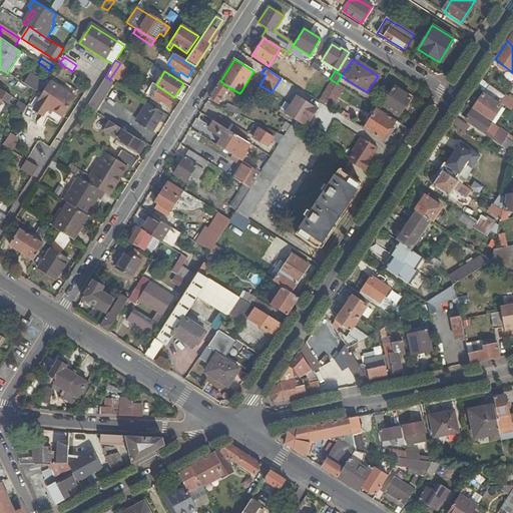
[(29,74),(23,83),(35,91),(41,82),(29,74)]
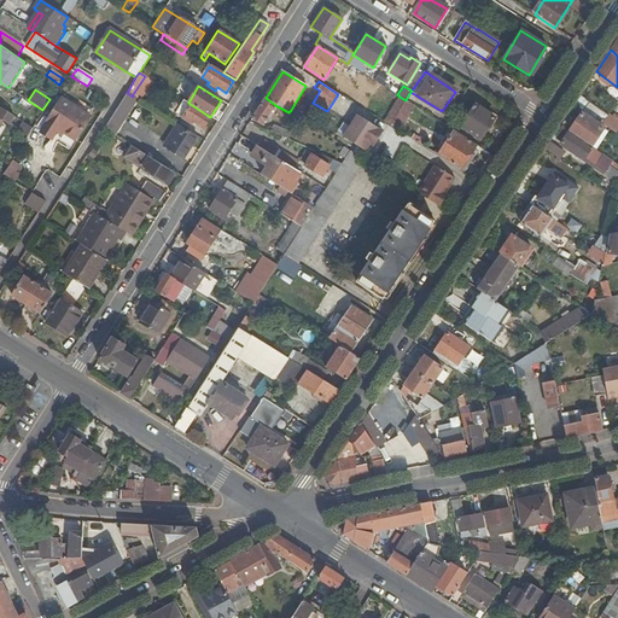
[(114,135),(136,99),(133,97),(127,93),(104,128),(114,135)]
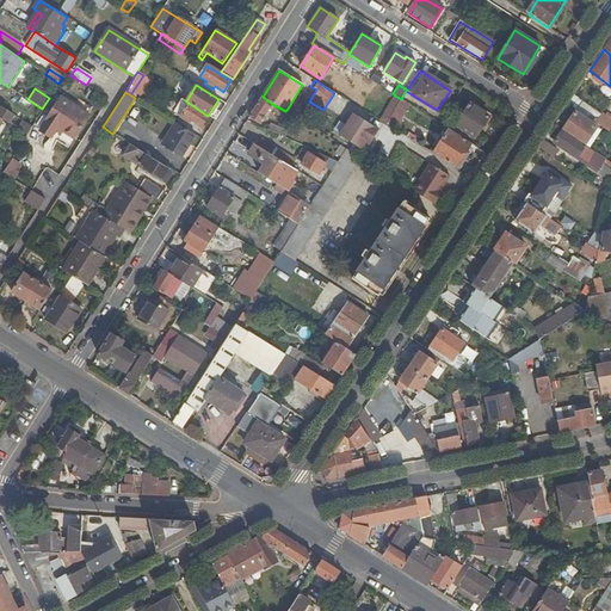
[(386,124),(402,99),(401,99),(395,96),(380,121),(386,124)]
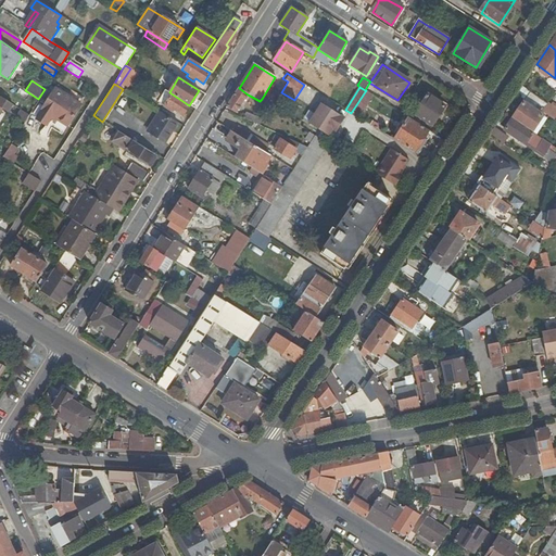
[(36,117),(55,130),(61,122),(66,125),(80,104),(54,88),(36,117)]
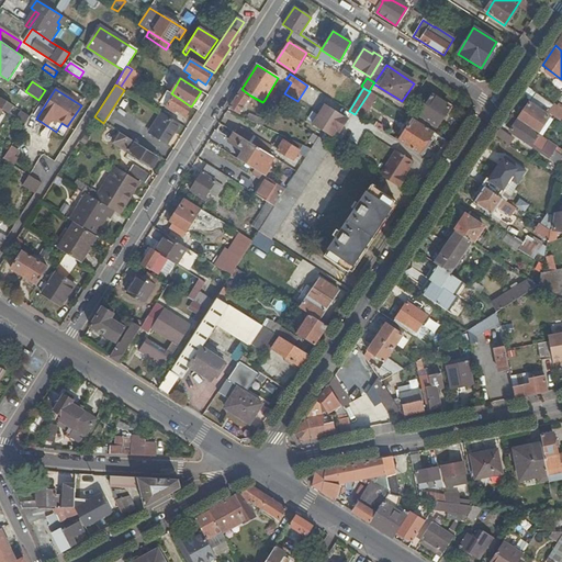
[(250,96),(242,89),(229,108),(239,113),(250,96)]
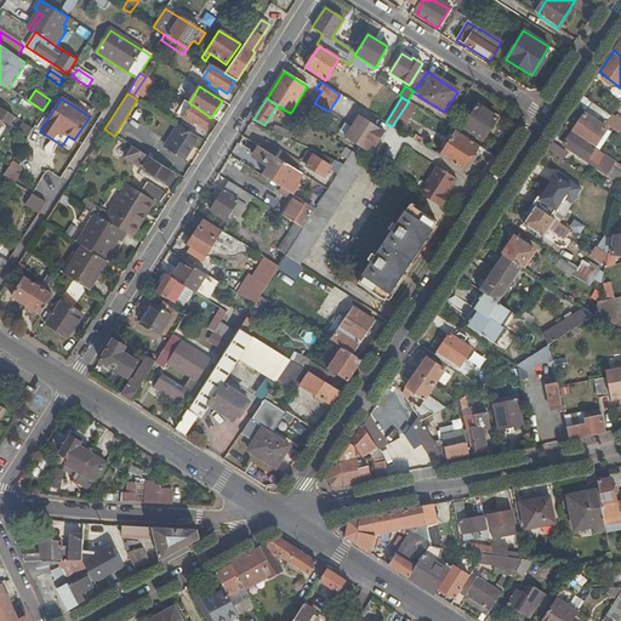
[(399,131),(416,106),(409,101),(392,126),(399,131)]
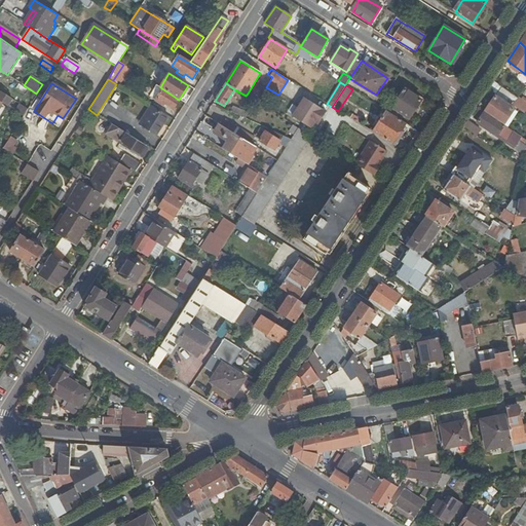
[(501,87),(496,95),(512,105),(517,99),(501,87)]
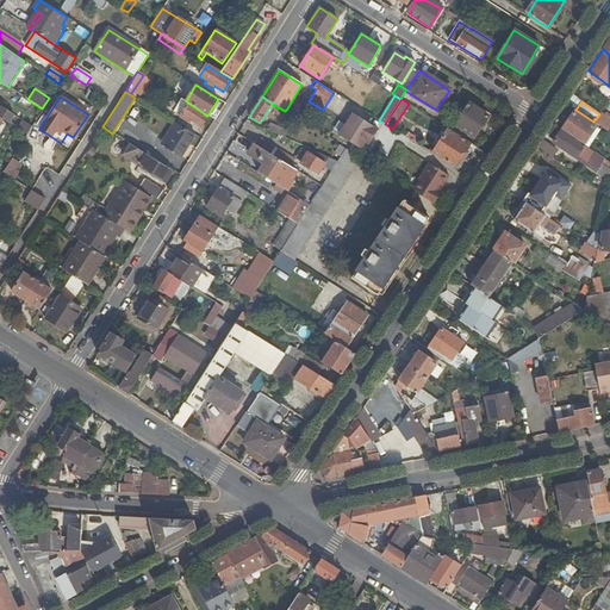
[(455,125),(474,137),(489,116),(470,104),(455,125)]
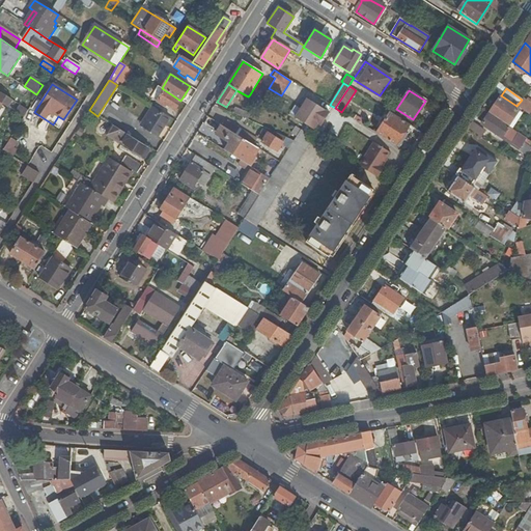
[(167,105),(174,109),(179,102),(164,91),(162,94),(158,91),(152,99),(157,101),(157,102),(165,107),(167,105)]
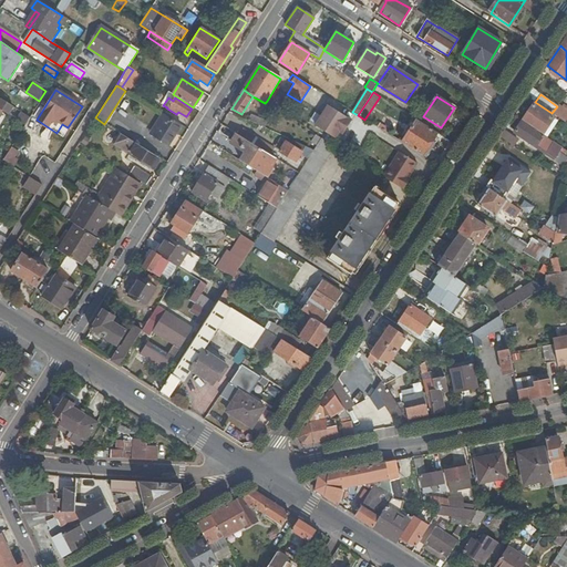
[(0,110),(7,115),(12,106),(0,99),(0,110)]
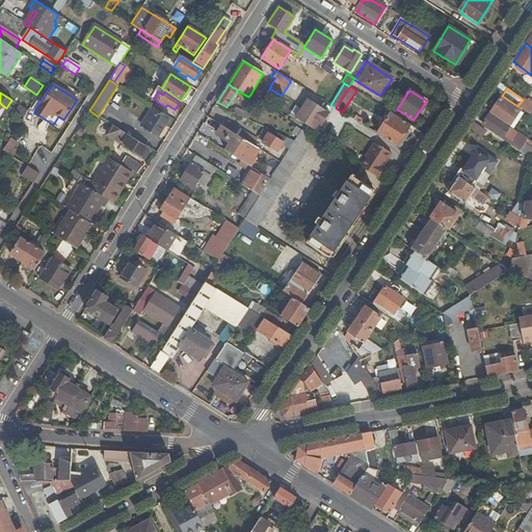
[(501,97),(490,113),(508,125),(519,110),(501,97)]
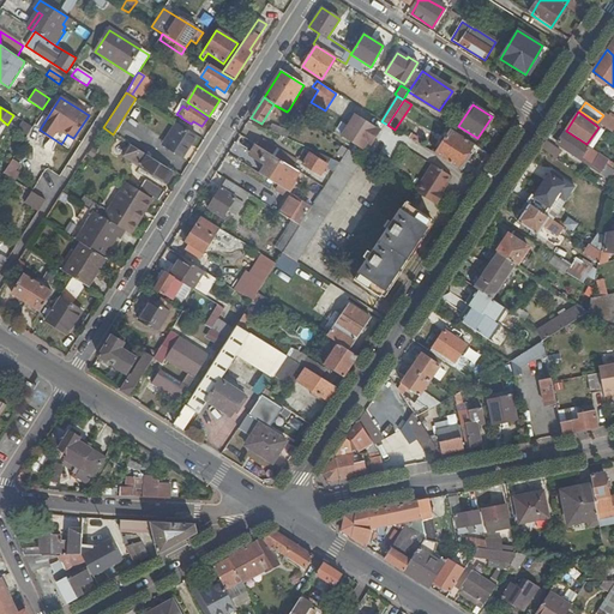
[(373,137),(374,138),(379,131),(351,113),(347,121),(349,124),(341,137),(362,150),(367,142),(368,143),(373,137)]
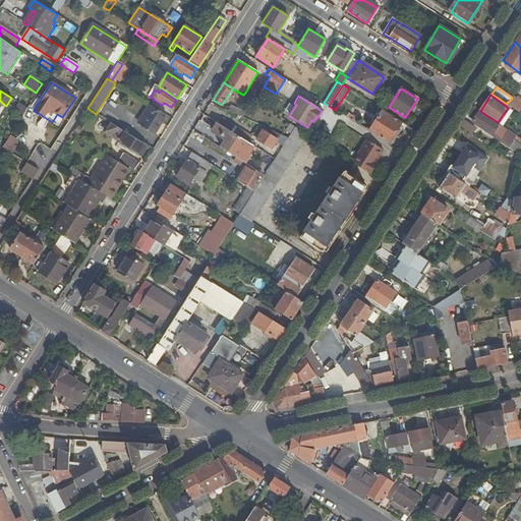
[(512,98),(507,104),(519,112),(520,109),(520,103),(512,97),(512,98)]
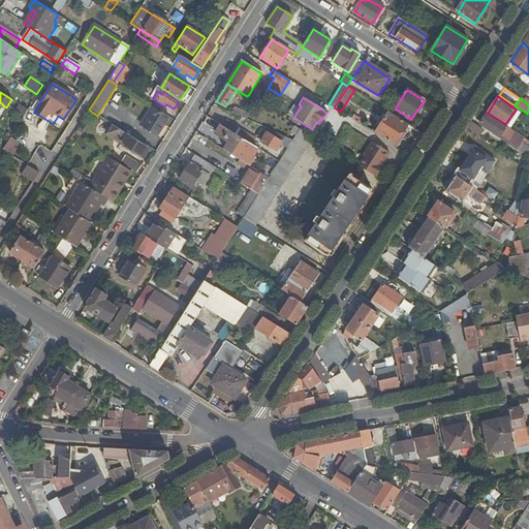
[(144,125),(143,128),(156,137),(168,119),(145,103),(136,117),(139,118),(137,121),(141,123),(144,125)]
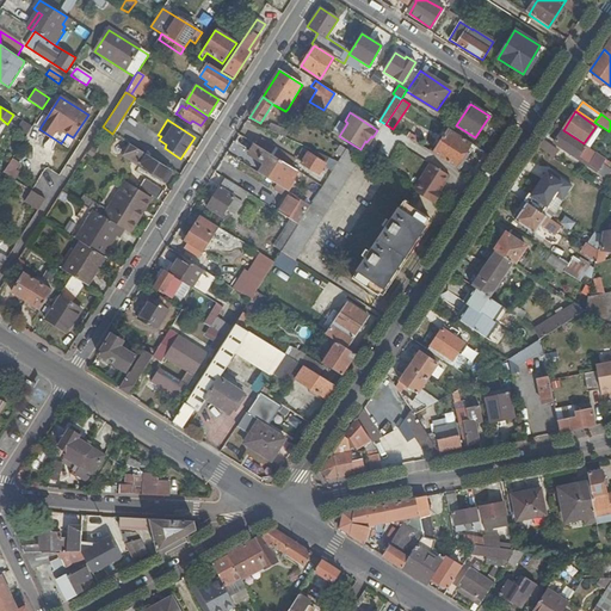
[(23,121),(17,129),(26,135),(31,127),(23,121)]
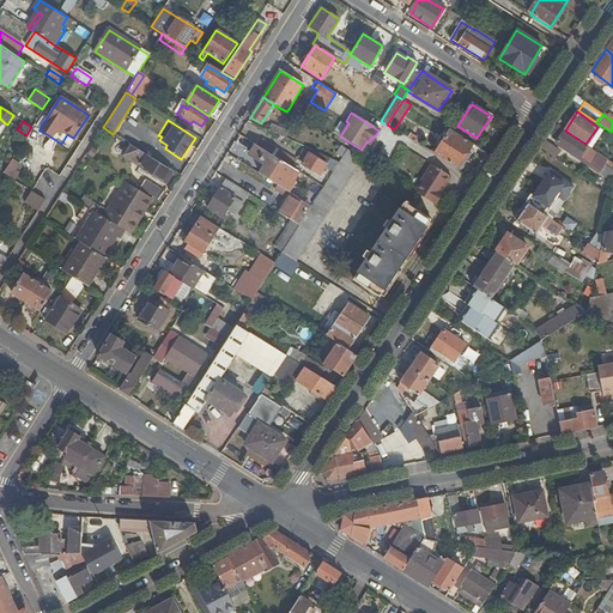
[(271,125),(268,131),(285,138),(289,132),(271,125)]
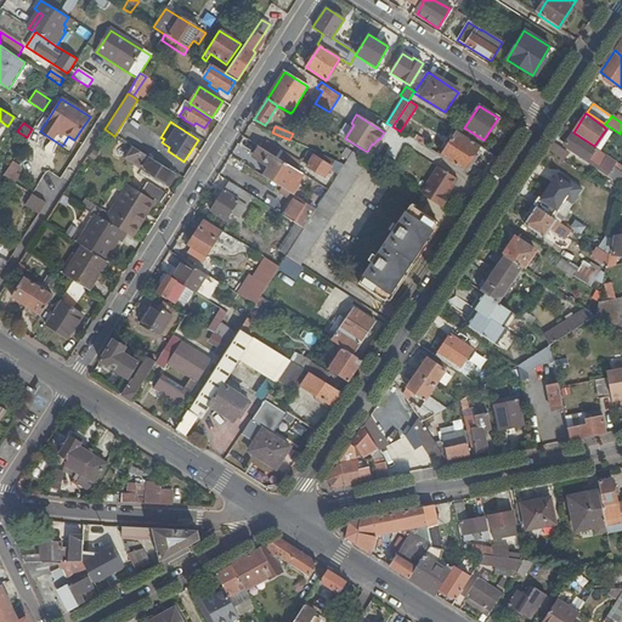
[(606,129),(594,146),(600,150),(612,133),(606,129)]
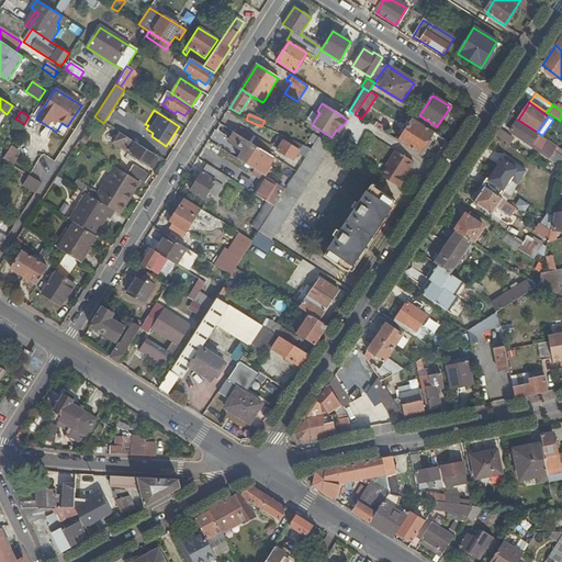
[(397,142),(418,155),(433,132),(412,119),(397,142)]
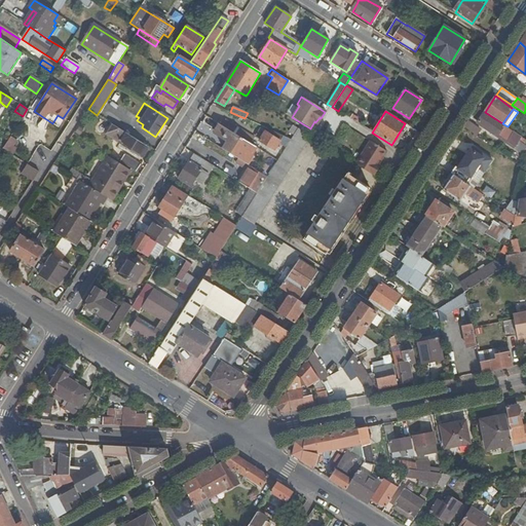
[(515,147),(522,137),(513,129),(512,132),(484,113),(478,122),(515,147)]
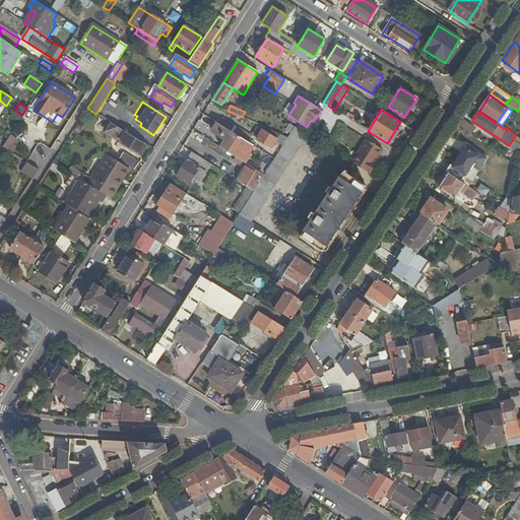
[(222,118),(219,125),(249,143),(252,137),(222,118)]
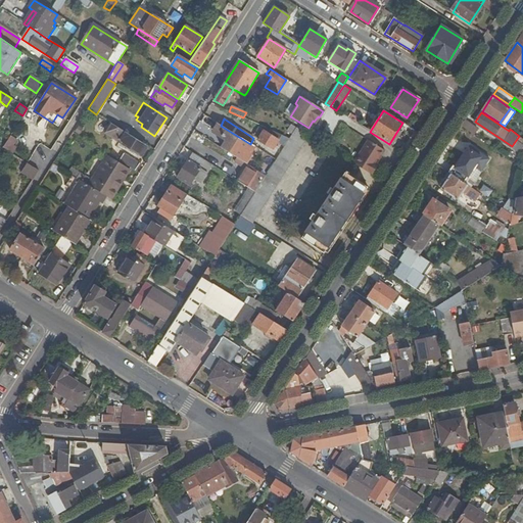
[(477,130),(464,121),(461,126),(474,134),(477,130)]
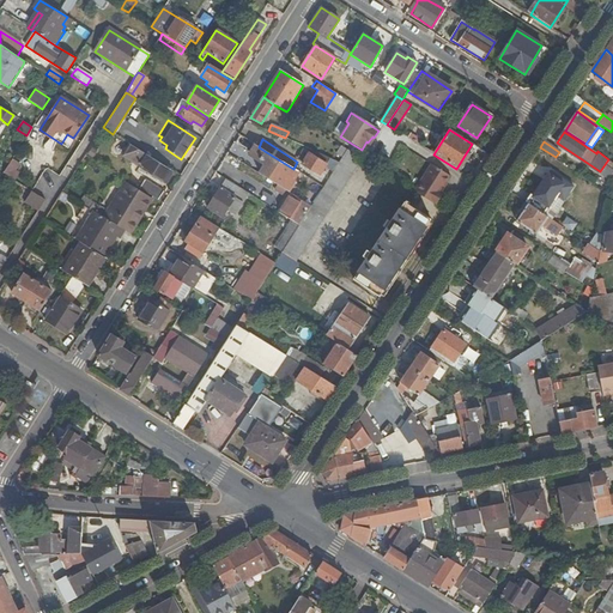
[(165,183),(174,171),(158,162),(128,144),(121,156),(165,183)]
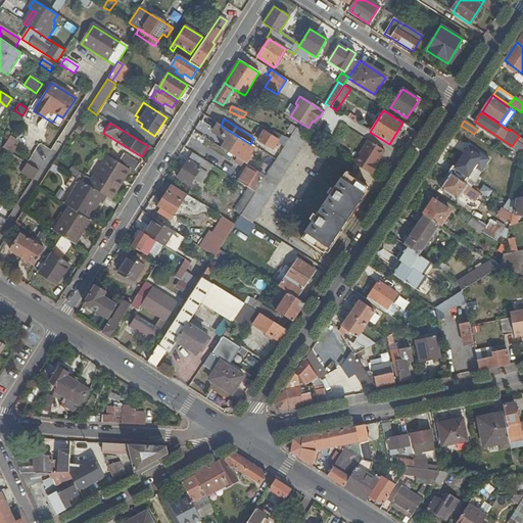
[(250,144),(217,123),(212,131),(238,147),(234,155),(243,161),(248,153),(253,146),(250,144)]
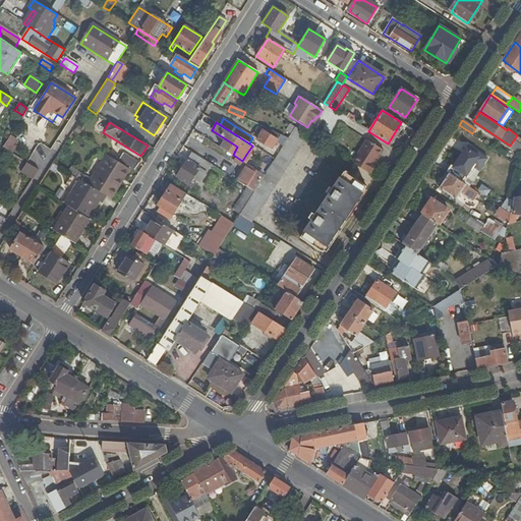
[(290,134),(295,127),(289,123),(285,131),(290,134)]
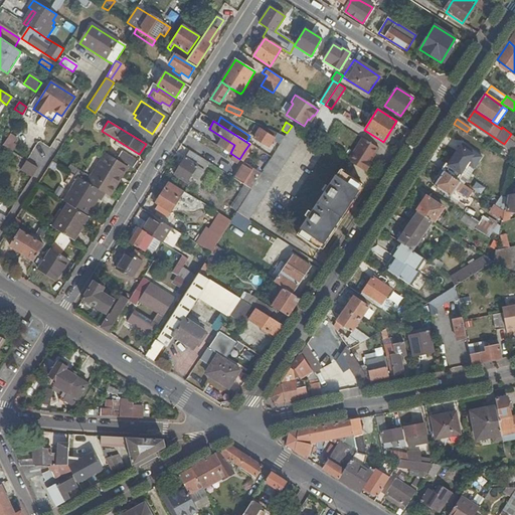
[(236,212),(248,219),(256,205),(290,156),(303,134),(292,126),(287,133),(285,136),(272,157),(271,158),(261,174),(250,190),(246,196),(236,212)]
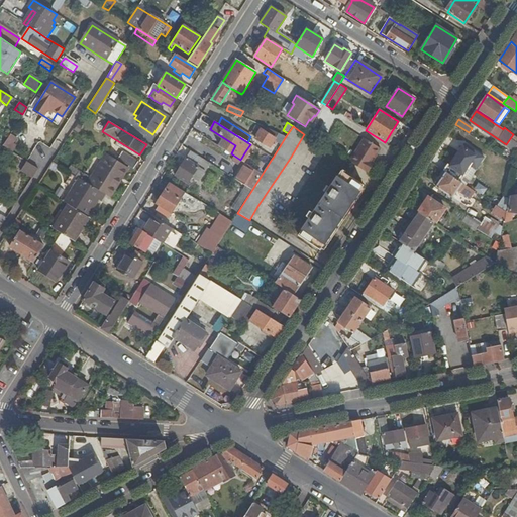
[(279,133),(262,126),(261,129),(255,126),(253,130),(254,131),(252,134),(255,136),(254,138),(269,148),(279,133)]
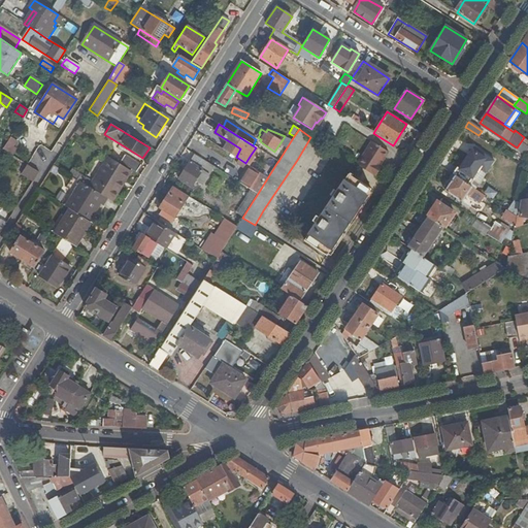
[(8,139),(2,149),(11,155),(15,149),(12,146),(14,142),(8,139)]
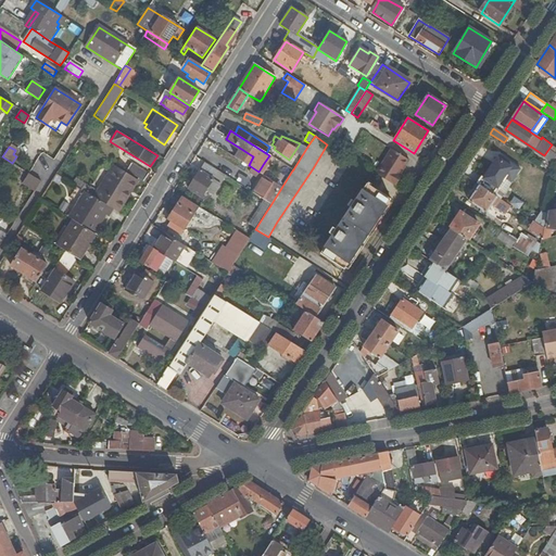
[(376,174),(395,187),(402,175),(400,174),(408,160),(392,149),(376,174)]
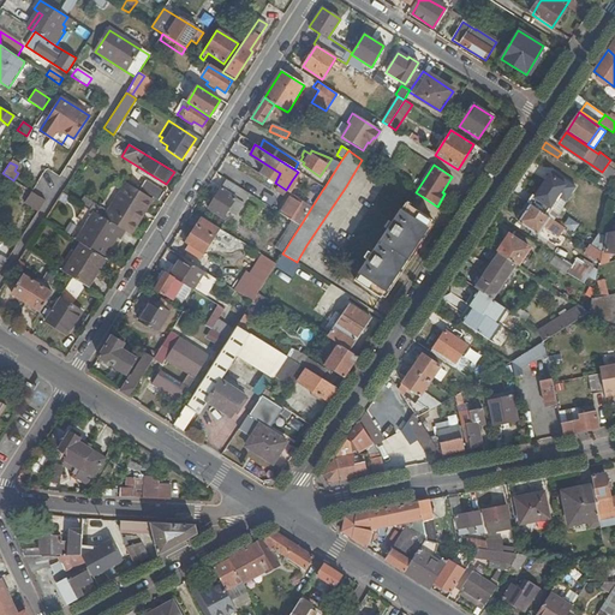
[(533,195),(527,203),(530,204),(545,215),(559,196),(566,201),(575,186),(561,177),(559,180),(550,174),(536,196),(533,195)]
